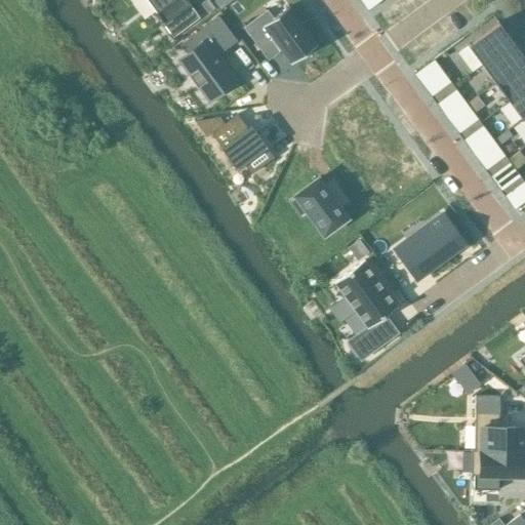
[(147,0),(156,12),(155,12),(163,23),(162,23),(173,37),(199,17),(190,5),(190,4),(187,0),(147,0)]
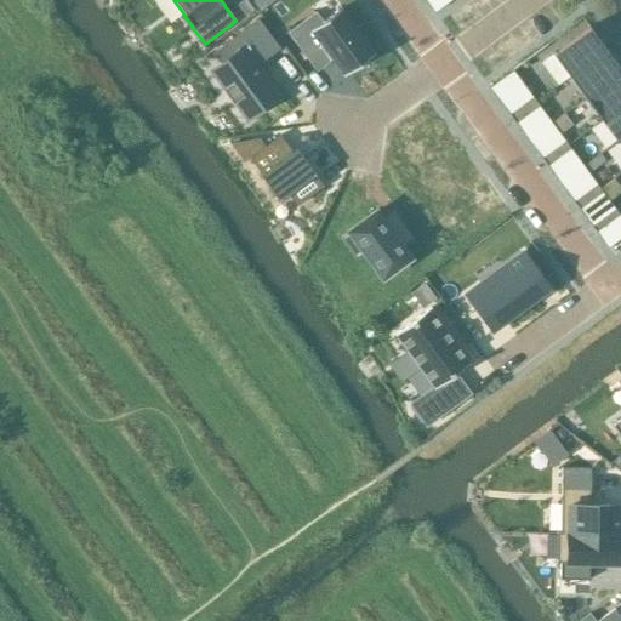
[(245,0),(243,0),(238,5),(246,16),(254,11),(245,0)]
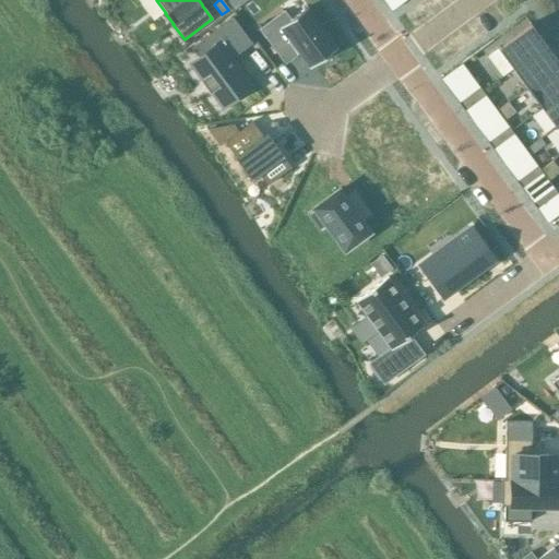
[(284,11),(259,28),(277,54),(292,43),(310,68),(337,49),(307,8),(290,20),(284,11)]
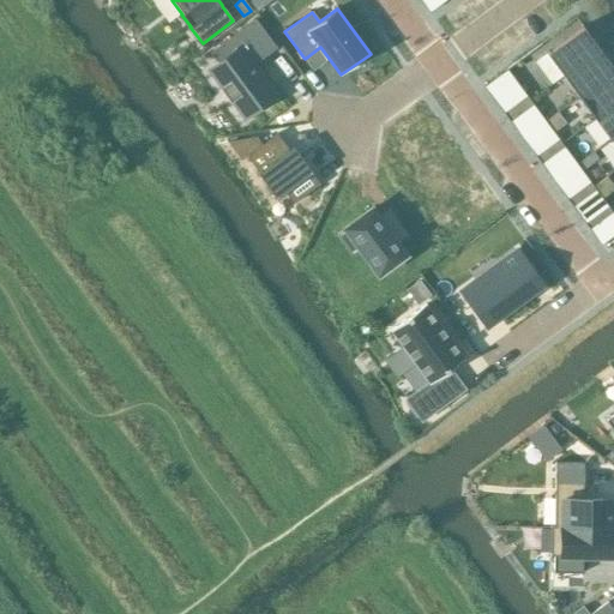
[(218,64),(210,71),(222,86),(220,88),(230,102),(232,101),(244,118),(275,95),(253,65),(277,48),(256,19),(220,46),(228,58),(218,64)]
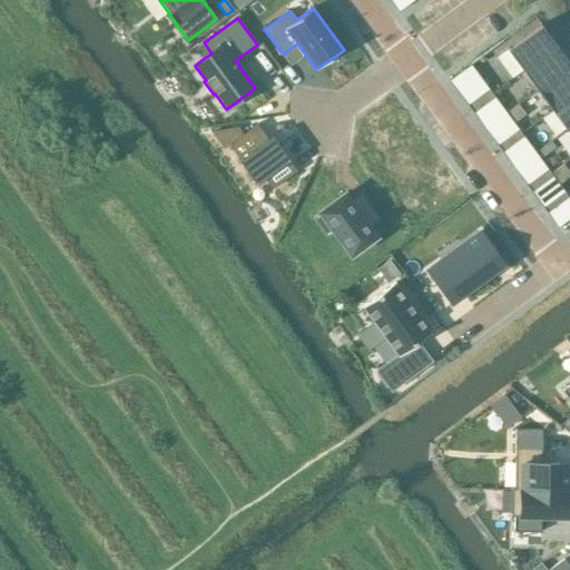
[(507,49),(497,57),(512,78),(523,70),(523,71),(557,46),(541,25),(507,49)]
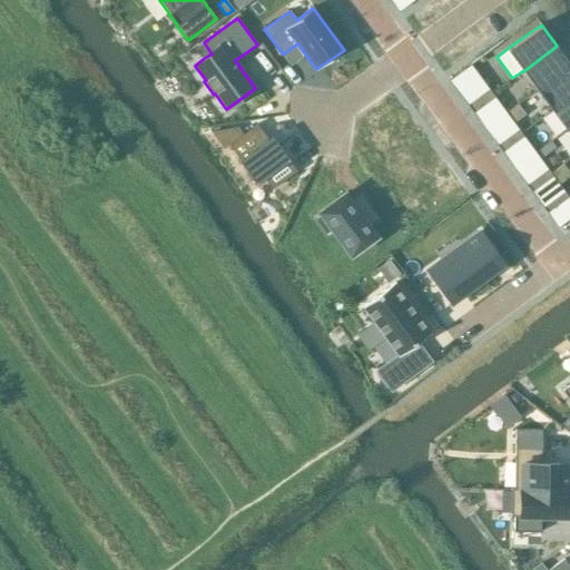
[(569,64),(557,46),(523,71),(538,90),(569,66),(569,64)]
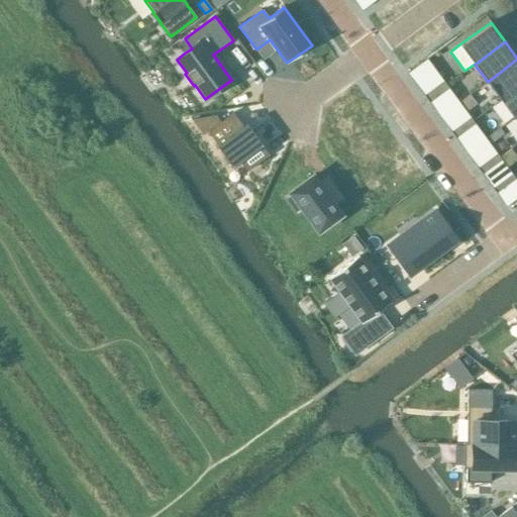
[(516,60),(488,82),(501,100),(516,87),(516,60)]
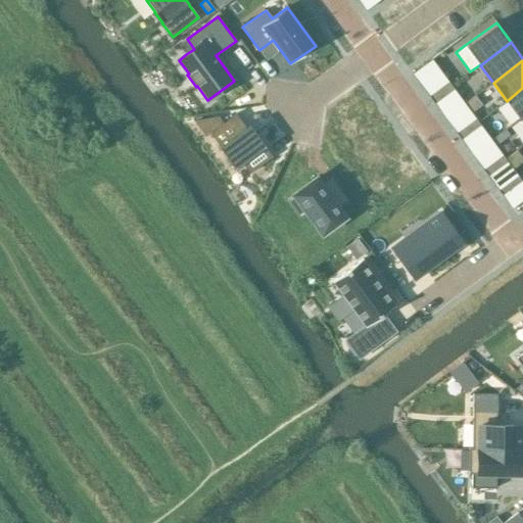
[(447,81),(438,88),(445,97),(455,91),(447,81)]
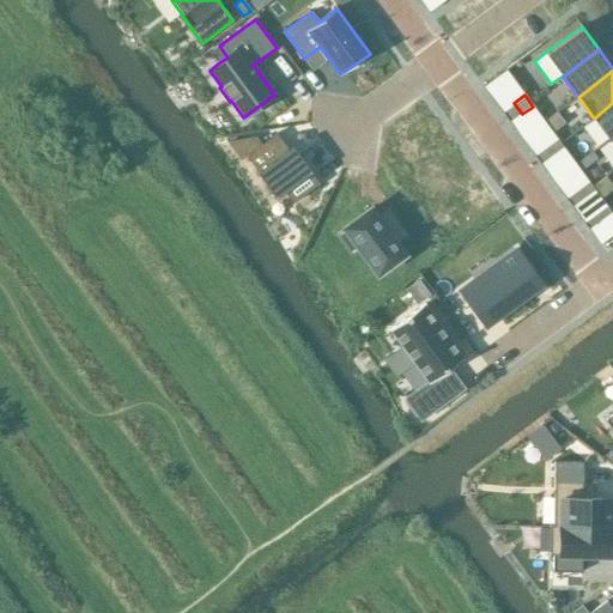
[(514,103),(503,111),(510,122),(522,114),(514,103)]
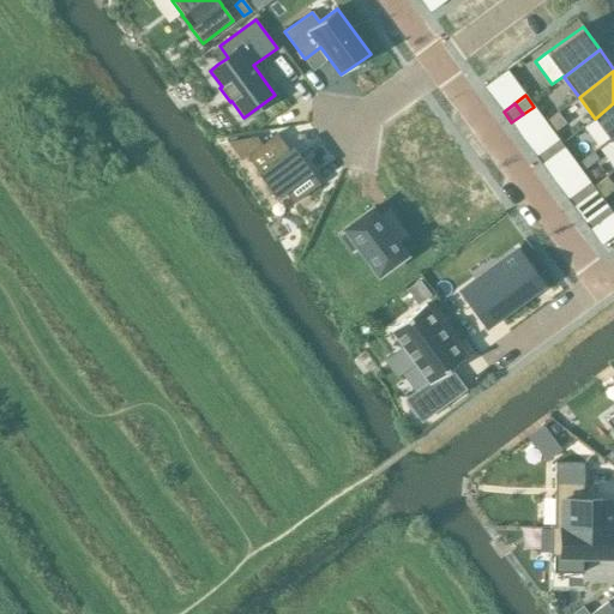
[(613,103),(595,119),(609,139),(613,136),(613,103)]
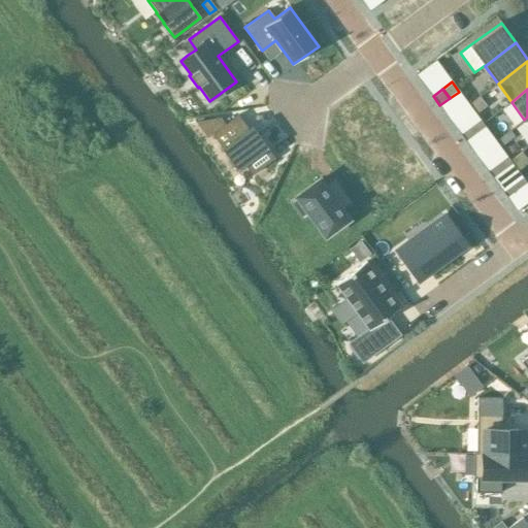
[(221,118),(195,123),(207,138),(212,134),(223,149),(222,149),(238,170),(244,165),(252,175),(275,158),(252,127),(249,129),(238,114),(225,125),(221,118)]
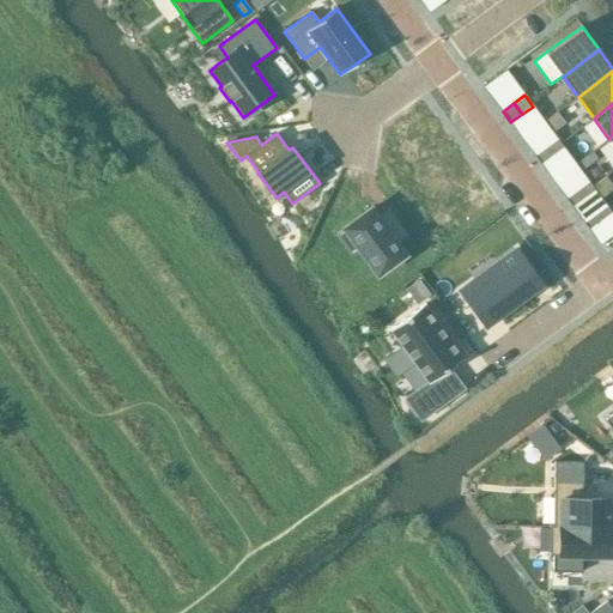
[(429,134),(399,157),(438,211),(468,188),(429,134)]
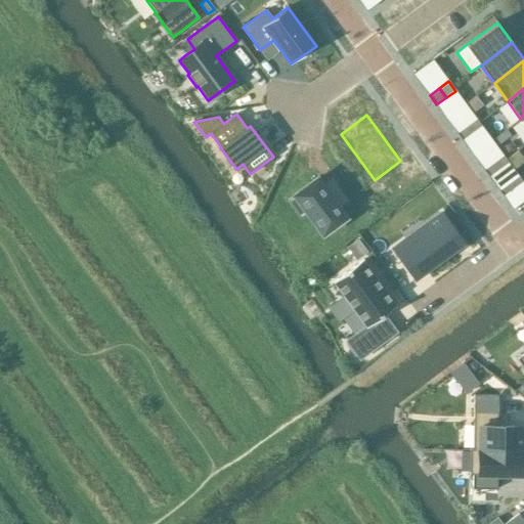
[(476,119),(467,126),(473,134),(482,127),(476,119)]
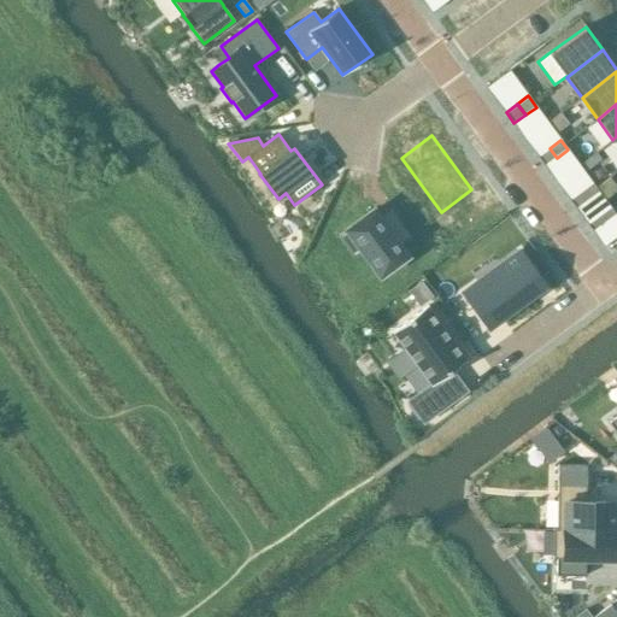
[(550,148),(538,156),(545,165),(557,158),(550,148)]
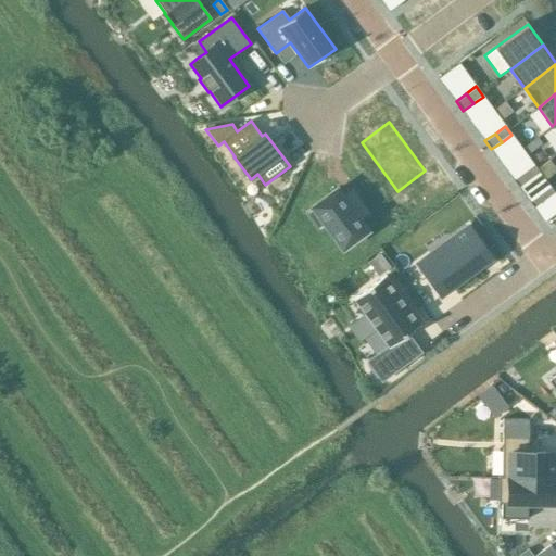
[(533,165),(523,172),(530,180),(540,173),(533,165)]
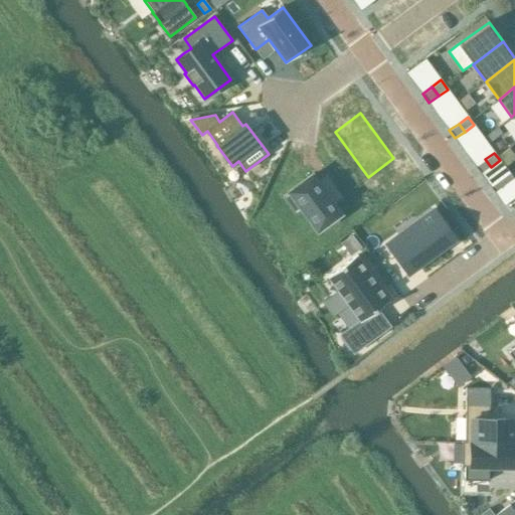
[(485,159),(476,166),(482,174),(491,167),(485,159)]
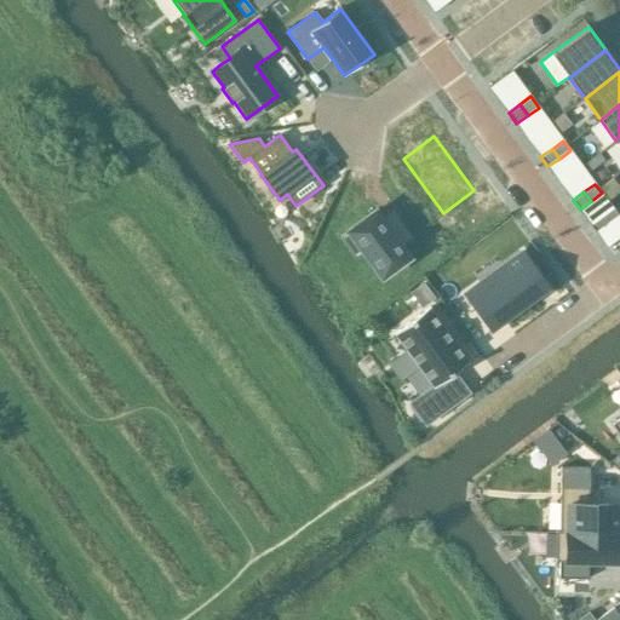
[(613,208),(591,225),(597,233),(619,216),(613,208)]
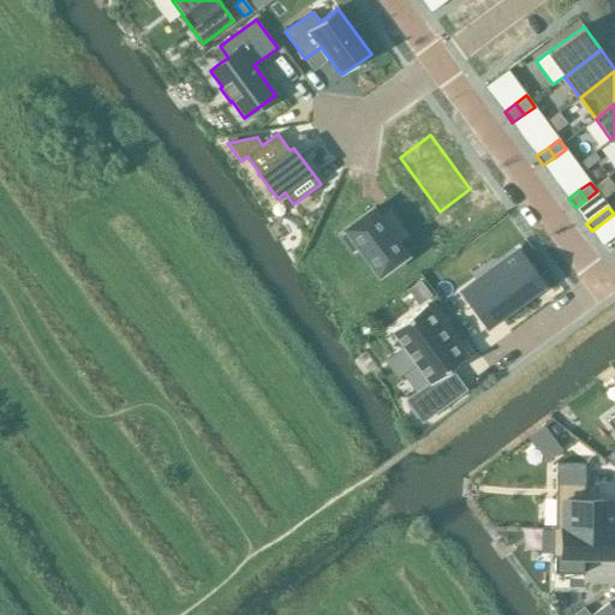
[(372,209),(338,234),(352,256),(360,250),(380,275),(406,256),(398,245),(410,237),(390,209),(378,218),(372,209)]
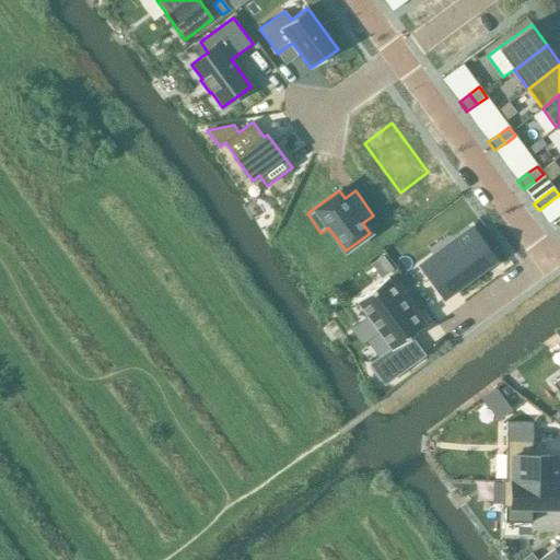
[(435,257),(422,267),(444,296),(493,260),(471,231),(455,243),(435,257)]
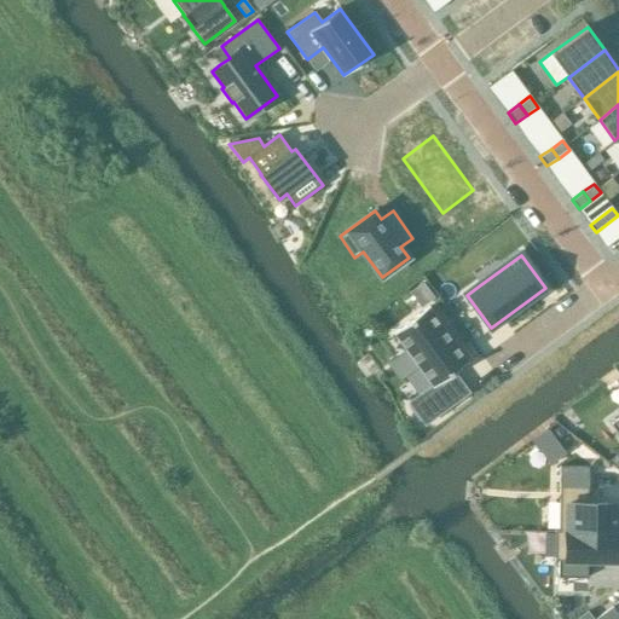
[(422,282),(410,293),(422,308),(435,298),(422,282)]
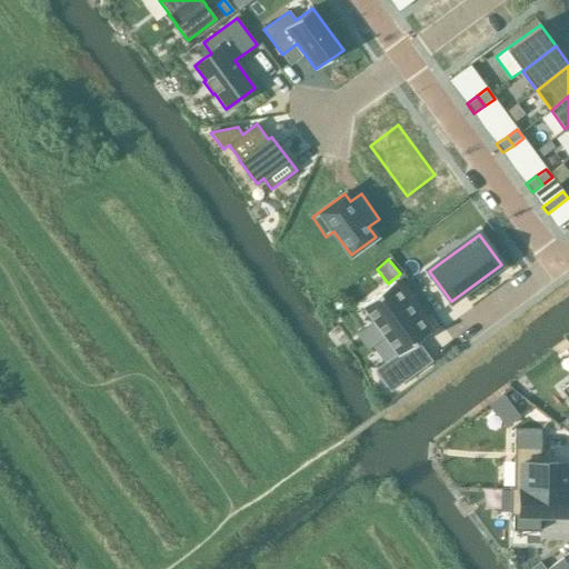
[(395,282),(361,307),(362,308),(363,307),(398,355),(377,370),(391,390),(430,361),(417,342),(431,332),(430,331),(429,331),(395,283),(396,283),(395,282)]
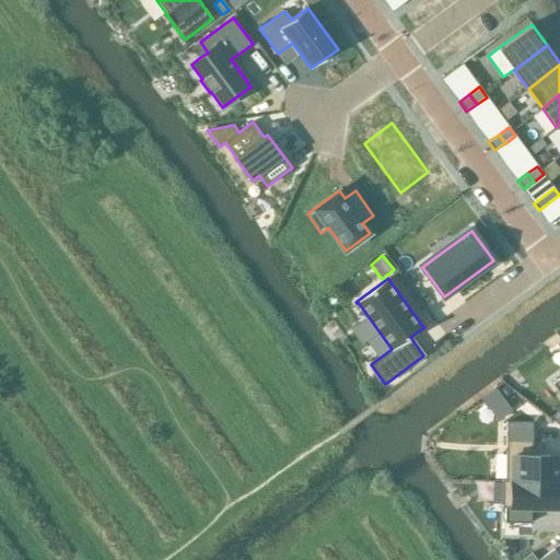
[(498,420),(512,410),(496,387),(481,398),(498,420)]
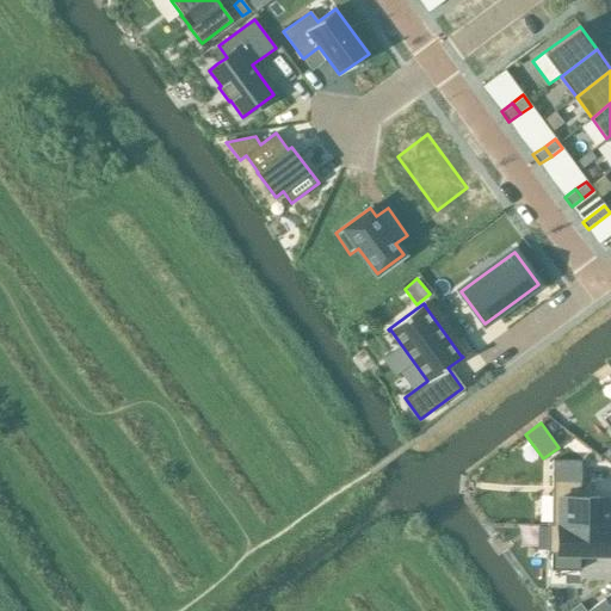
[(551,524),(551,525),(610,525),(610,497),(580,497),(581,480),(553,480),(551,524)]
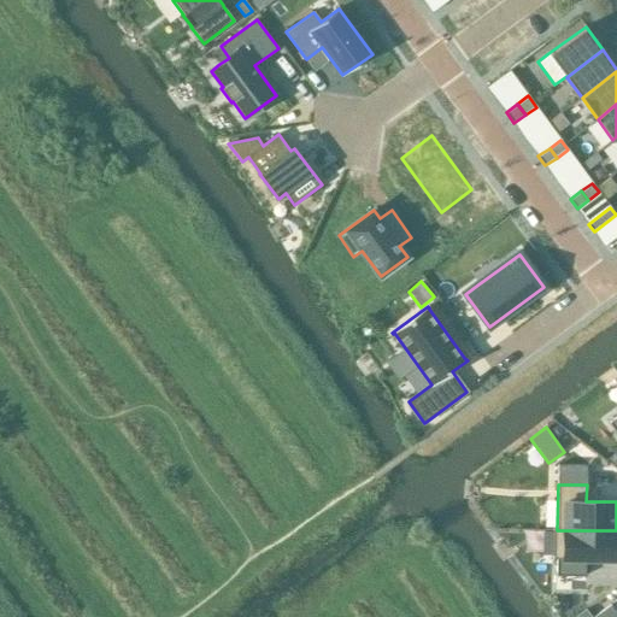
[(553,529),(553,559),(557,559),(557,576),(586,576),(586,559),(616,559),(616,530),(557,530),(557,529),(553,529)]
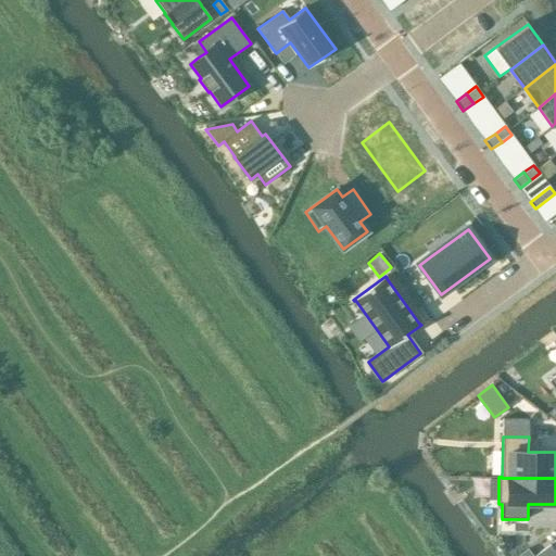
[(555,555),(555,553),(551,545),(534,555),(555,555)]
